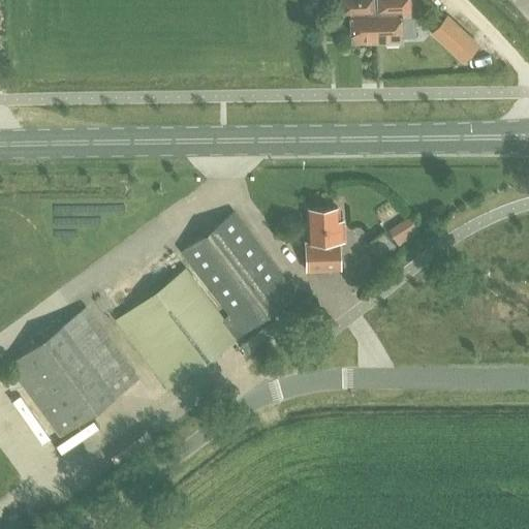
[(377,40),(376,7),(373,7),(372,0),(341,0),(342,14),(343,14),(344,22),(350,21),(351,41),(377,40)]
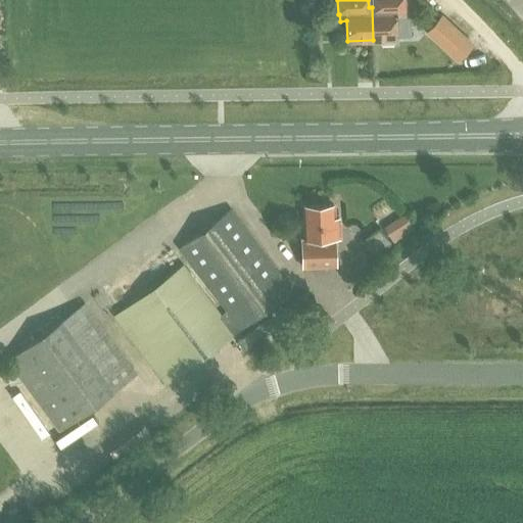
[(372,7),(373,40),(381,39),(381,43),(394,43),(394,39),(397,39),(396,15),(405,15),(403,0),(373,0),(373,7),(372,7)]
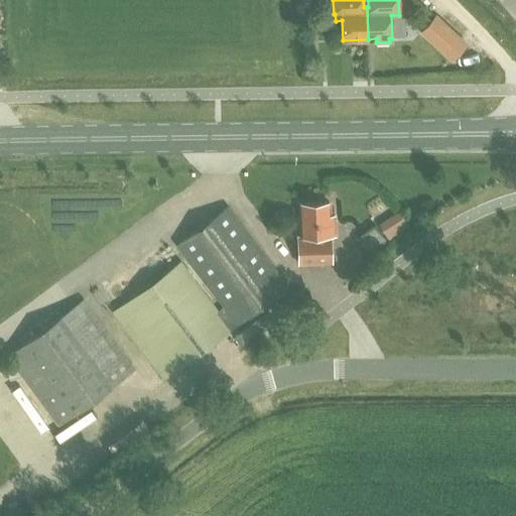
[(436,16),(422,31),(453,58),(467,43),(436,16)]
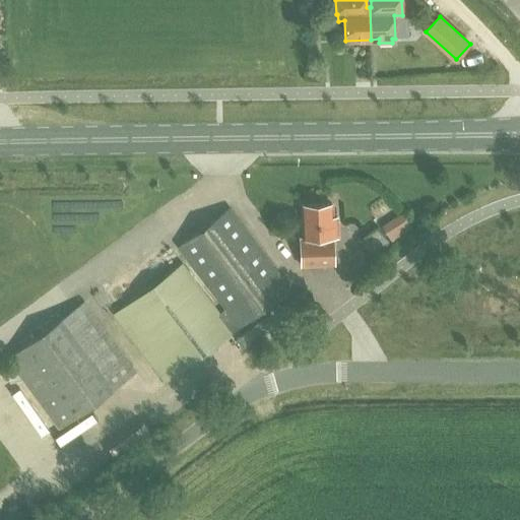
[(333,216),(332,203),(302,204),(304,237),(300,237),(302,266),(335,264),(333,237),(339,237),(338,216),(333,216)]
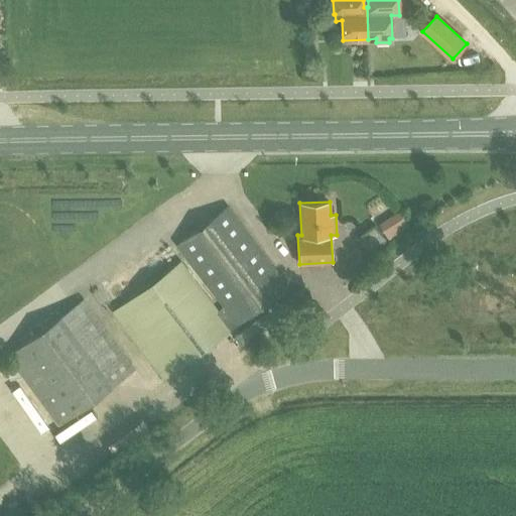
[(163,380),(289,285),(229,206),(175,244),(223,306),(219,309),(181,260),(113,311),(163,380)]
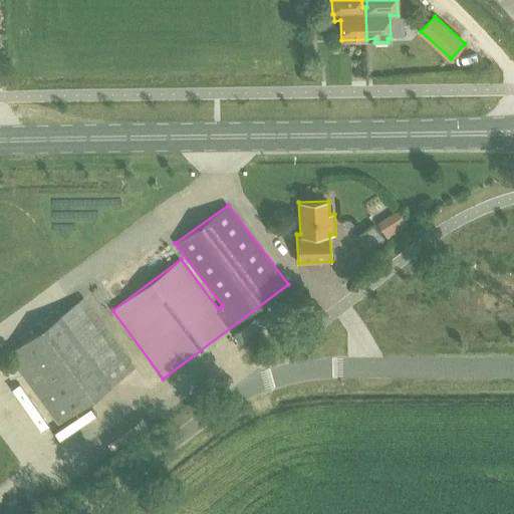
[(410,214),(389,227),(395,237),(416,224),(410,214)]
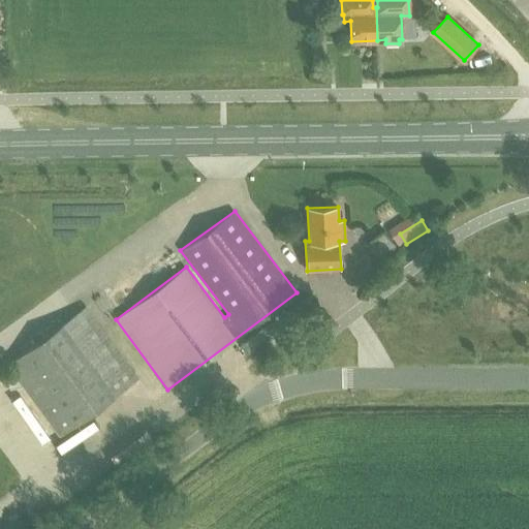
[(294,336),(325,312),(311,291),(279,314),(294,336)]
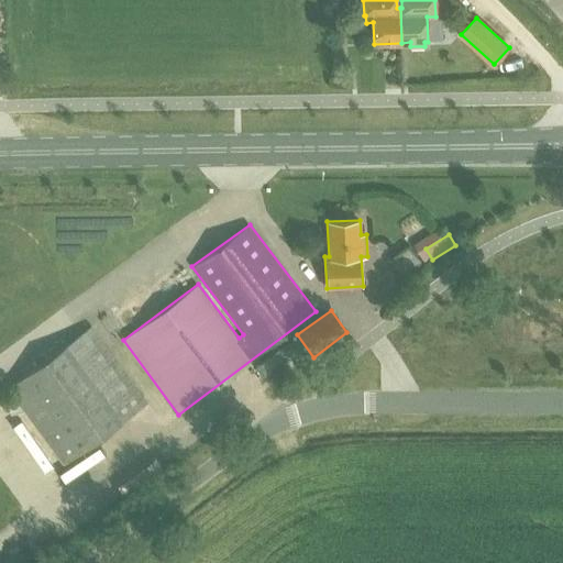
[(64,465),(124,420),(147,401),(91,324),(66,343),(8,387),(64,465)]
